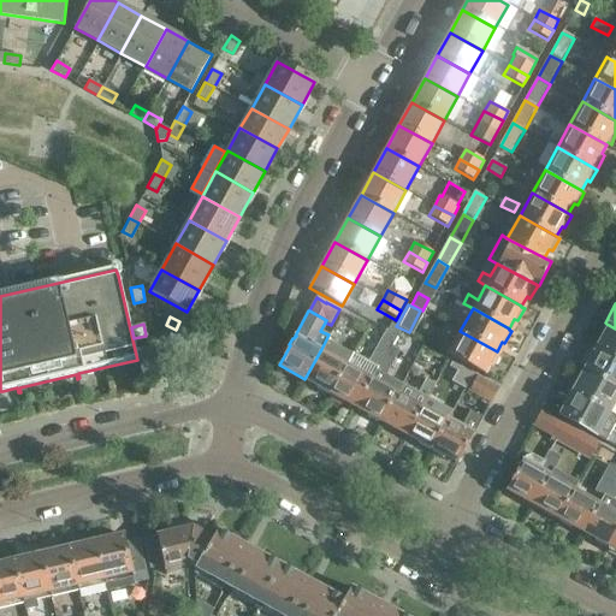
[(368,362),(377,367),(390,343),(398,327),(389,324),(368,362)]
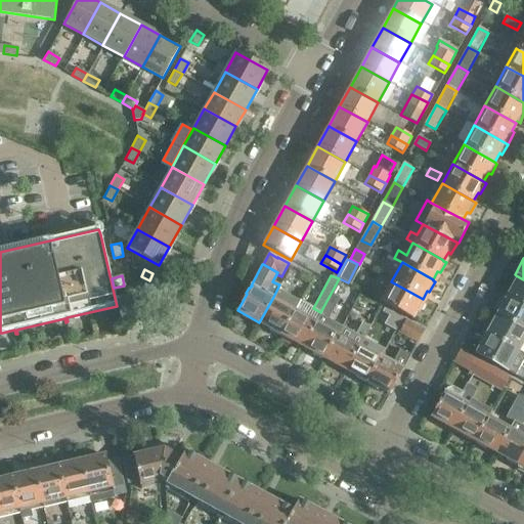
[(513,288),(508,296),(523,304),(523,279),(516,275),(510,286),(513,288)]
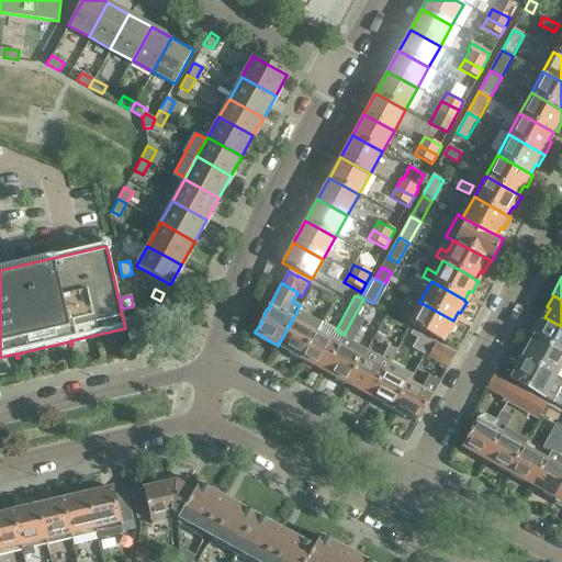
[(419,302),(408,323),(409,323),(408,324),(441,341),(447,333),(449,334),(456,323),(452,322),(453,321),(419,302)]
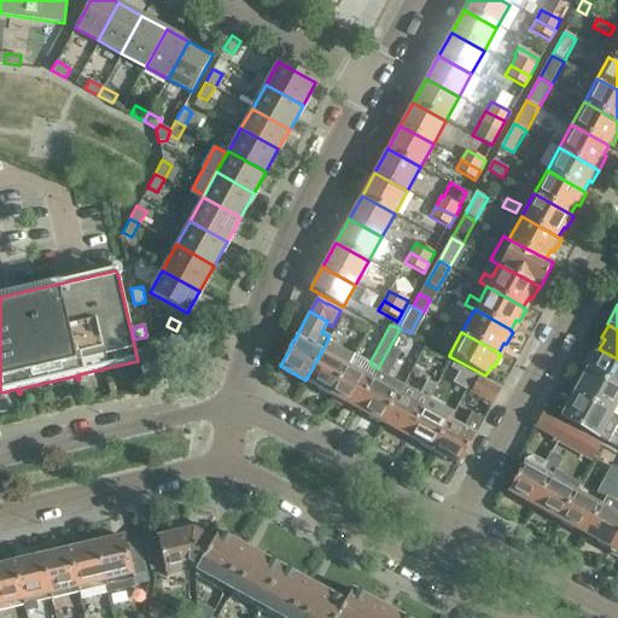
[(322,350),(305,380),(319,388),(318,389),(331,396),(348,366),(351,359),(336,350),(342,338),(332,333),(330,336),(322,350)]
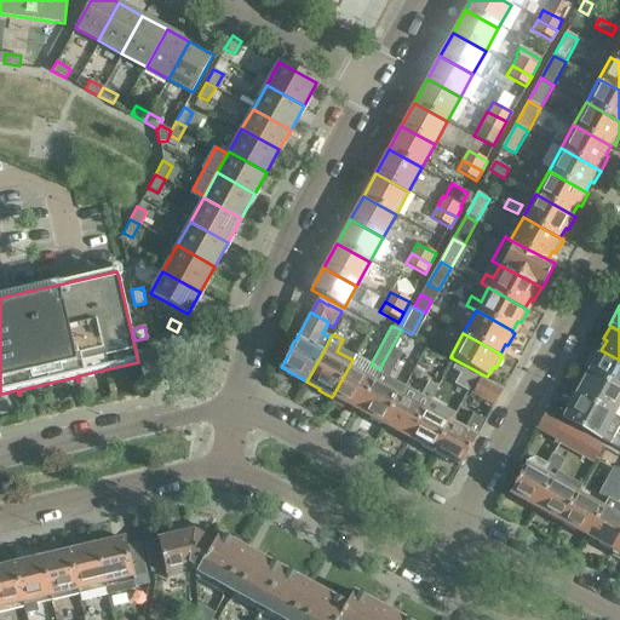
[(382,425),(399,395),(403,385),(389,377),(402,352),(392,345),(379,369),(373,380),(357,409),(368,415),(368,417),(382,425)]
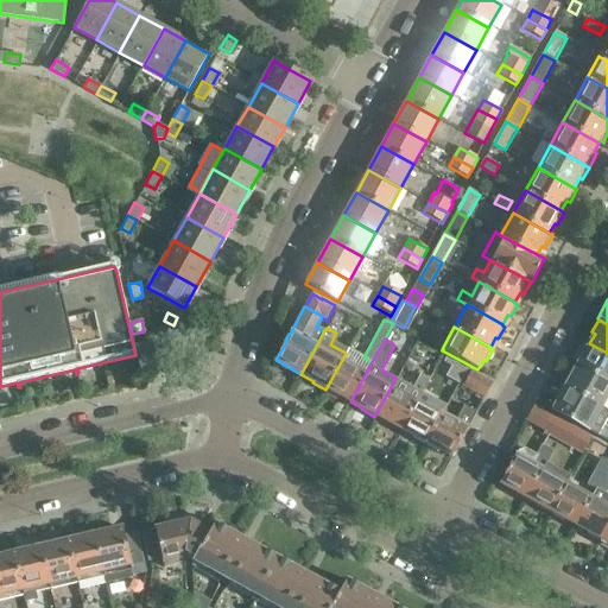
[(152,342),(133,346),(135,355),(140,377),(159,372),(152,342)]
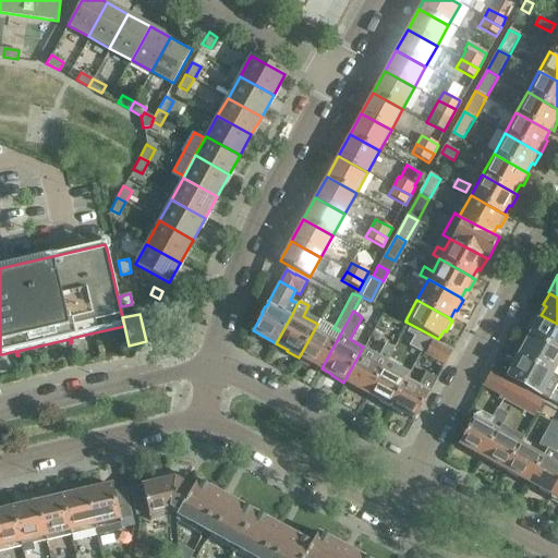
[(557,324),(541,315),(541,316),(537,314),(532,325),(535,326),(530,335),(557,350),(557,324)]
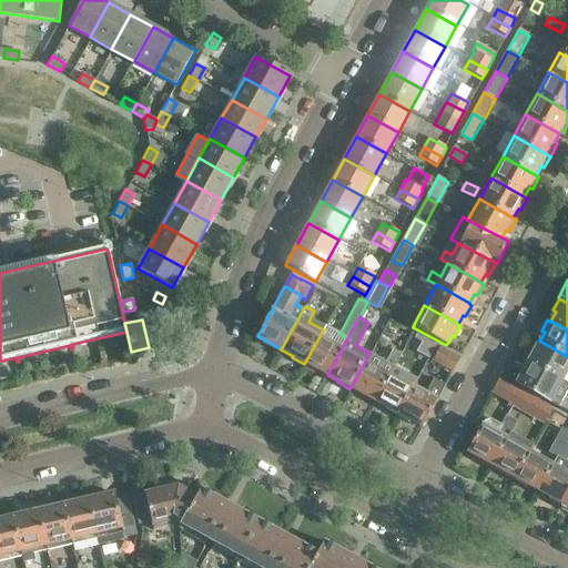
[(320,336),(304,364),(316,371),(317,369),(327,375),(342,348),(347,338),(340,334),(325,326),(323,330),(320,336)]
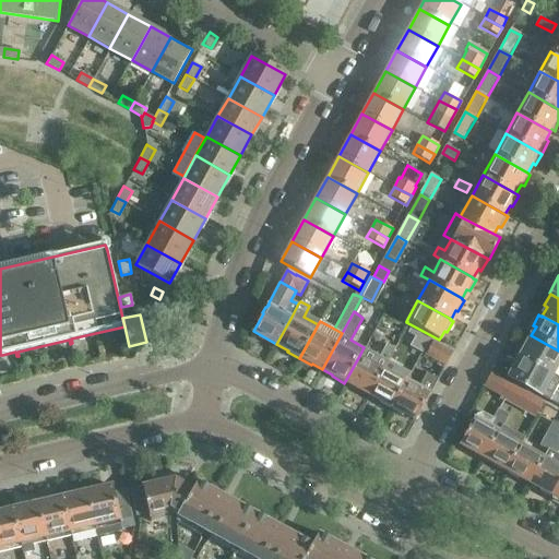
[(429,340),(411,330),(408,334),(415,337),(411,346),(421,353),(429,340)]
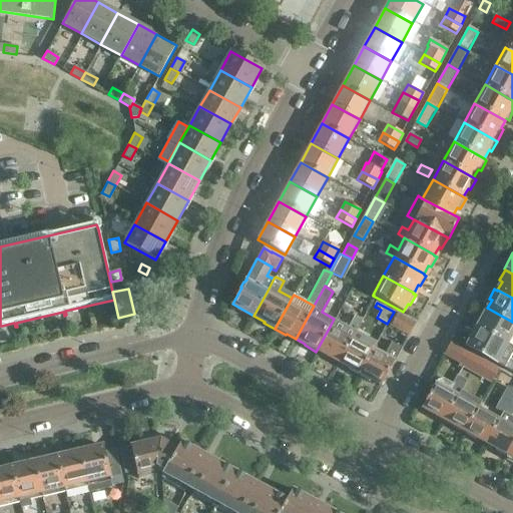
[(481,319),(477,328),(508,345),(512,335),(512,322),(487,308),(486,310),(484,308),(478,318),(481,319)]
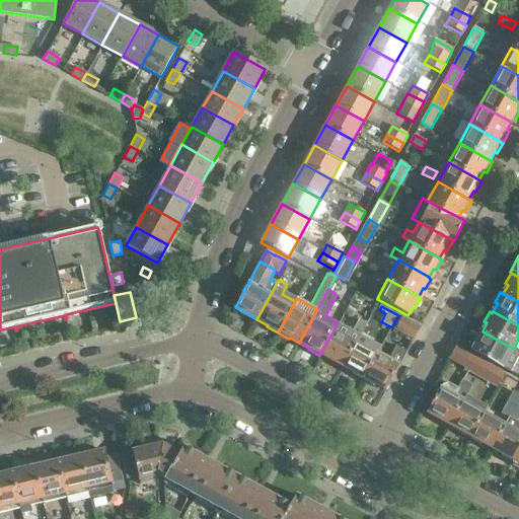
[(398,316),(396,320),(392,328),(408,337),(413,340),(419,327),(398,316)]
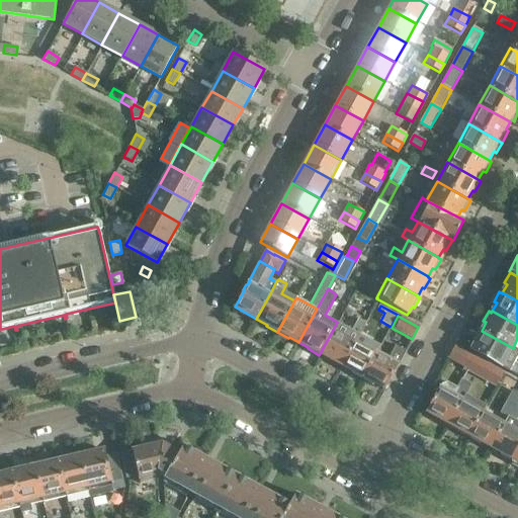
[(333,330),(319,355),(331,361),(332,360),(341,365),(354,341),(358,334),(364,322),(355,317),(349,328),(337,322),(333,330)]
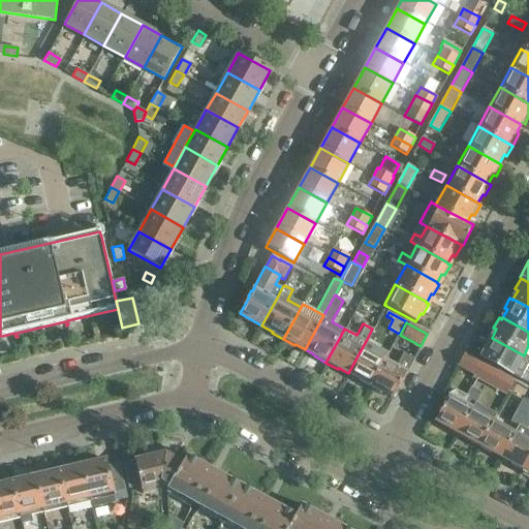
[(486,348),(480,358),(528,383),(528,373),(518,367),(524,355),(492,338),(491,338),(488,337),(483,346),(486,348)]
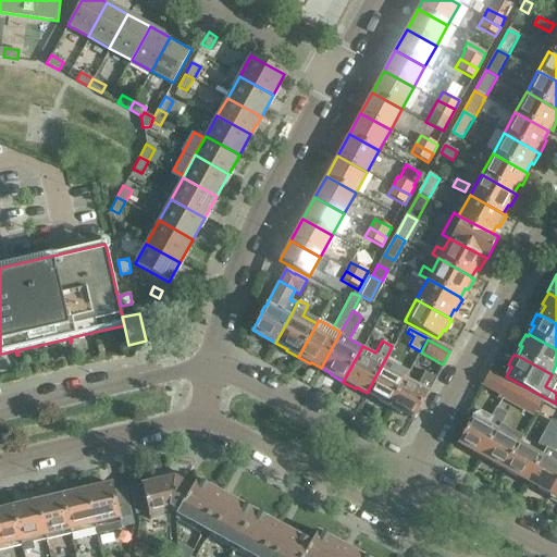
[(390,407),(406,379),(409,372),(385,359),(367,393),(378,398),(376,400),(390,407)]
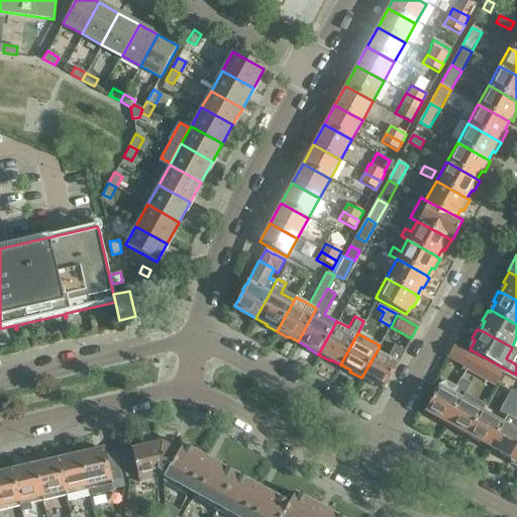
[(377,351),(362,378),(373,385),(374,383),(384,389),(405,349),(395,344),(388,357),(377,351)]
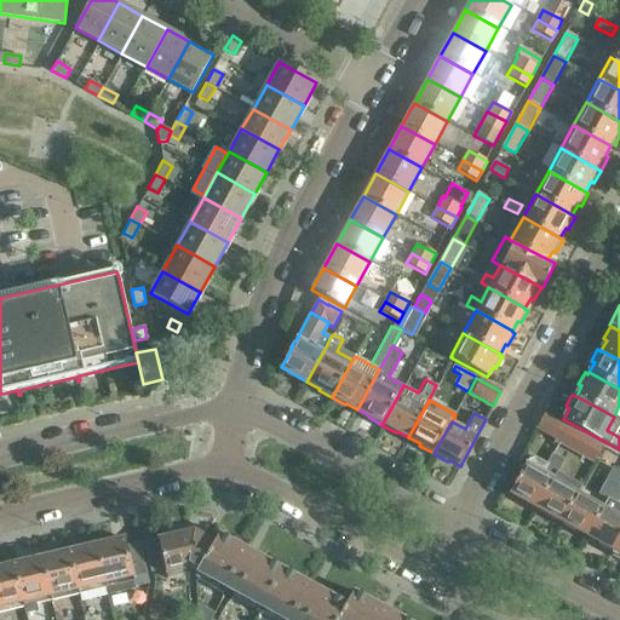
[(543,434),(560,443),(568,428),(544,414),(535,429),(543,434)]
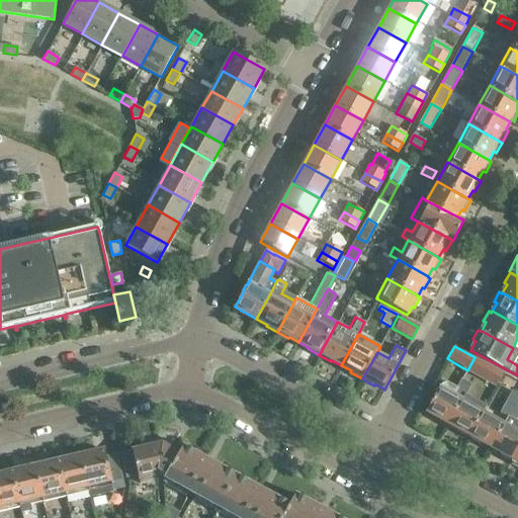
[(475,357),(467,370),(495,386),(503,372),(475,357)]
